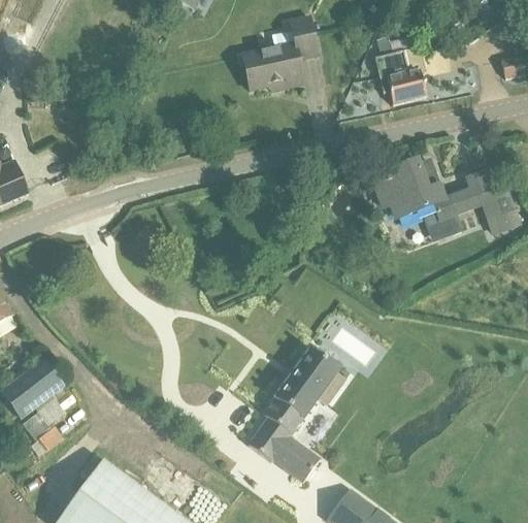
[(175,0),(193,9),(198,0),(175,0)]
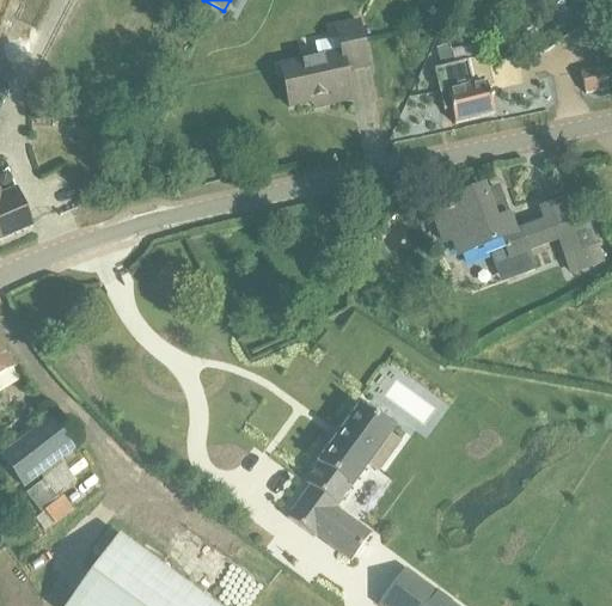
[(530,0),(520,12),(530,20),(546,0),(530,0)]
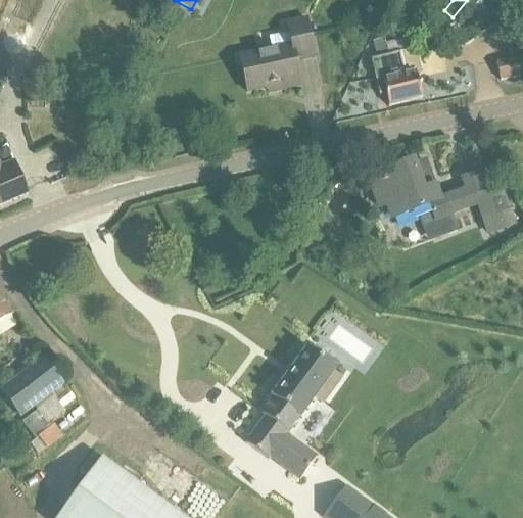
[(296,57),(316,53),(307,15),(287,19),(292,42),(239,53),(247,88),(282,80),(283,86),(301,82),(296,57)]
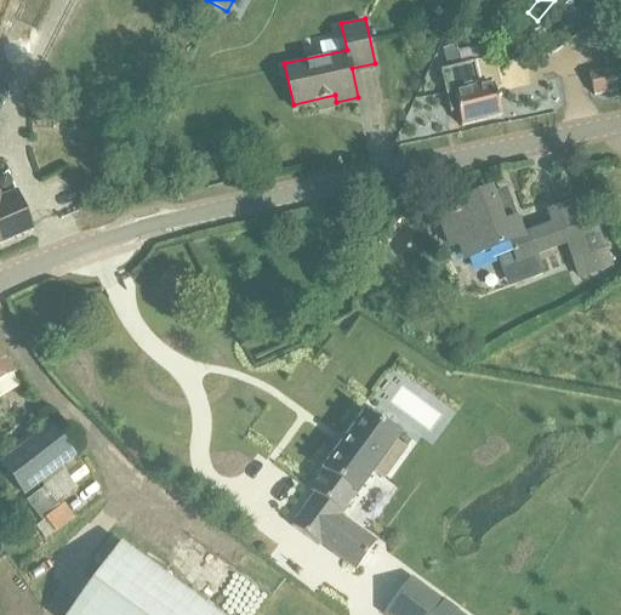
[(620,28),(594,34),(602,66),(588,68),(593,90),(620,84),(620,28)]
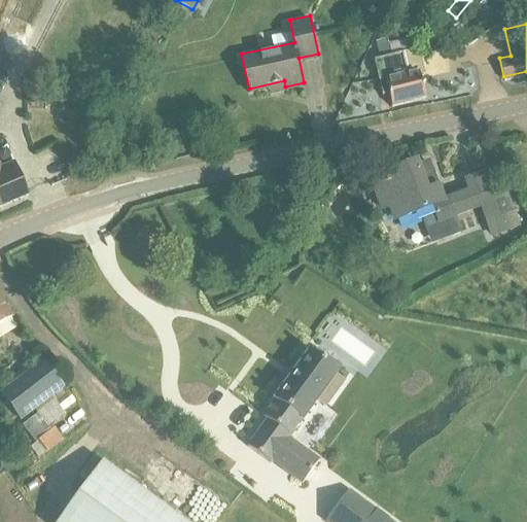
[(413,31),(393,37),(396,46),(415,40),(413,31)]
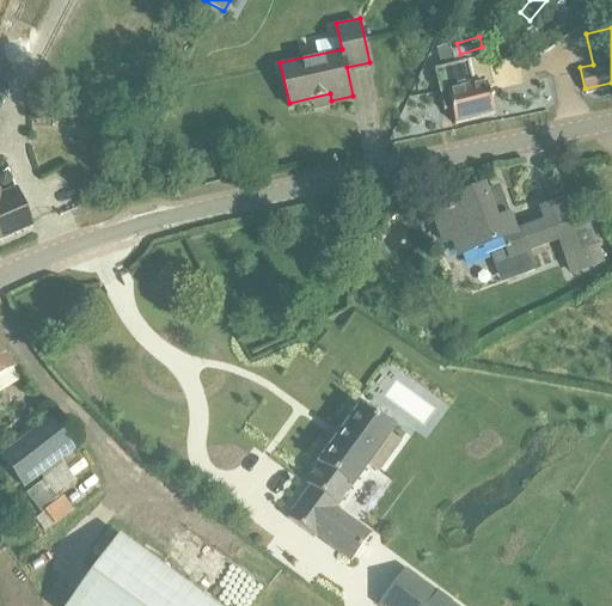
[(451,105),(454,120),(494,110),(487,79),(489,74),(484,53),(434,65),(444,106),(451,105)]
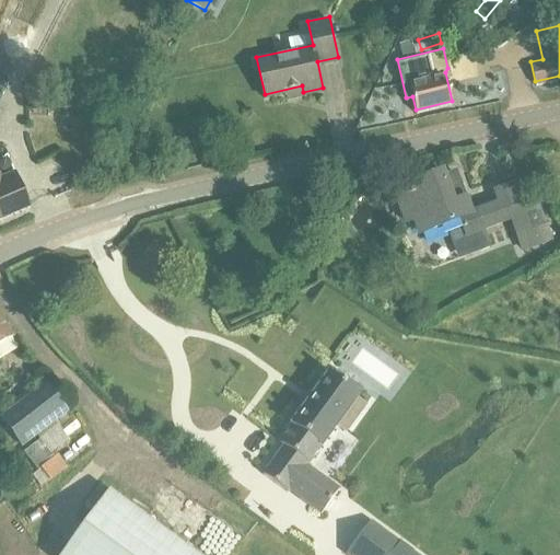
[(0,106),(4,96),(1,95),(9,79),(0,73),(0,106)]
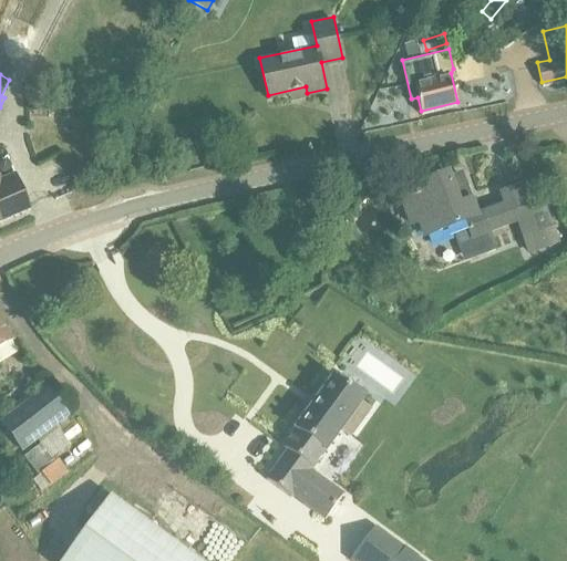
[(519,221),(527,242),(528,248),(536,246),(546,242),(521,183),(501,190),(505,199),(482,209),(463,165),(425,179),(428,187),(403,197),(412,222),(420,219),(425,235),(451,225),(457,241),(517,218),(519,221)]
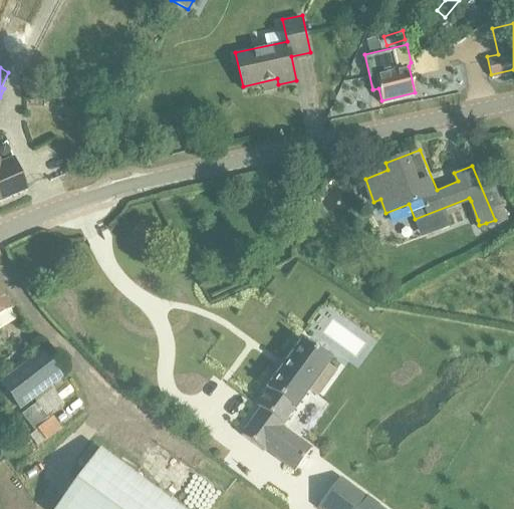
[(0,197),(27,186),(14,155),(0,160),(0,197)]
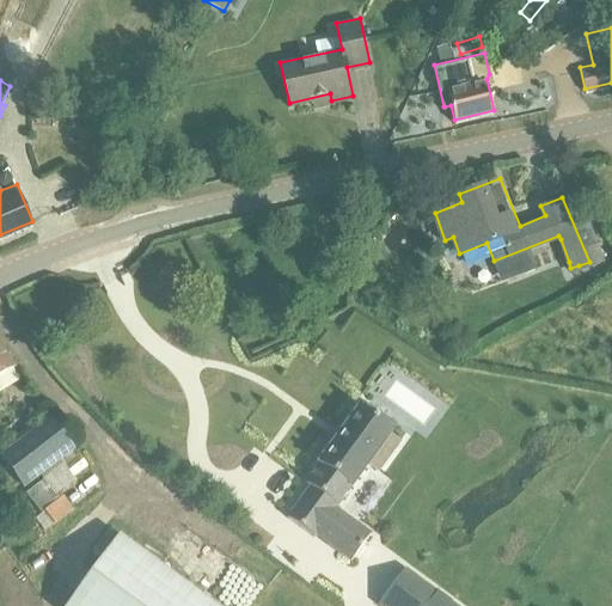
[(579,265),(570,268),(569,262),(525,279),(533,299),(585,280),(579,265)]
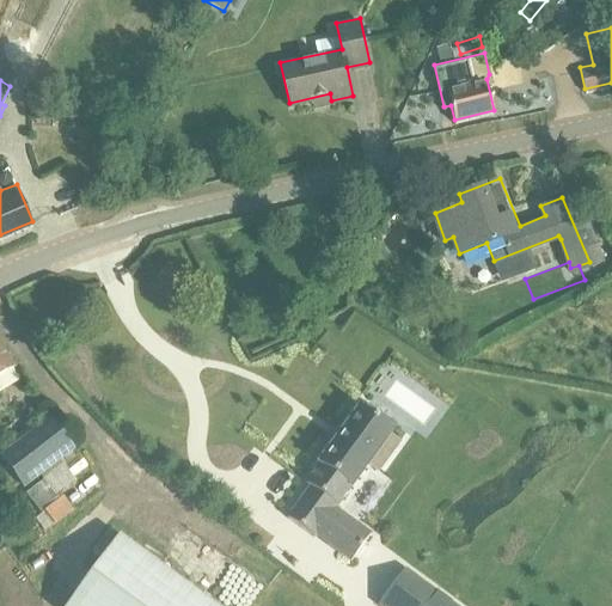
[(0,391),(0,371),(12,363),(0,342),(0,391)]
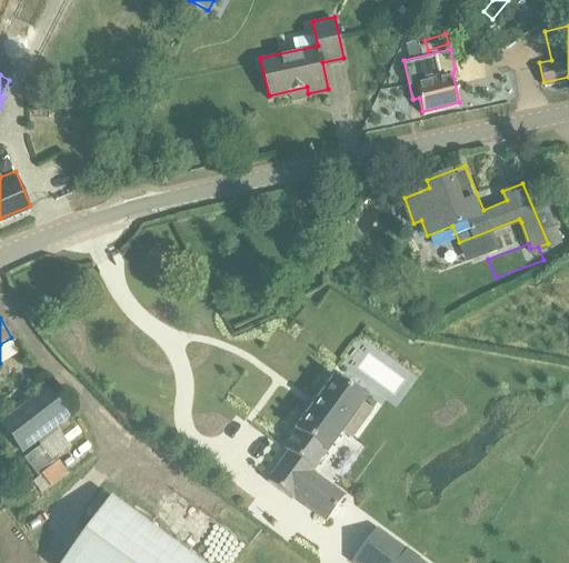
[(399,385),(409,370),(371,347),(361,362),(399,385)]
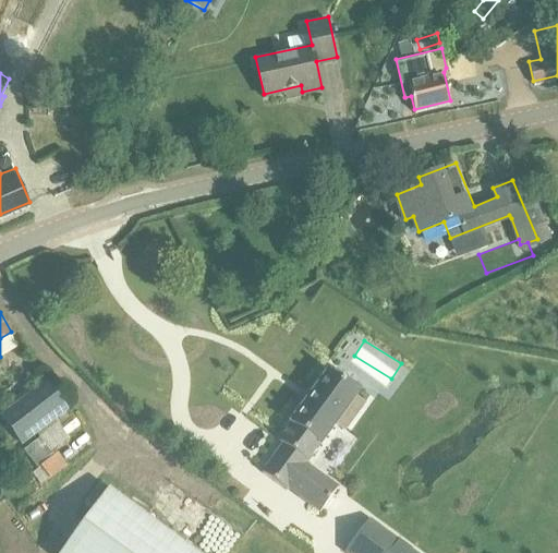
[(282,441),(262,468),(287,487),(288,485),(319,508),(338,484),(305,460),(336,419),(346,425),(364,400),(355,394),(362,385),(336,365),(331,371),(328,368),(290,420),(292,421),(279,437),(282,441)]
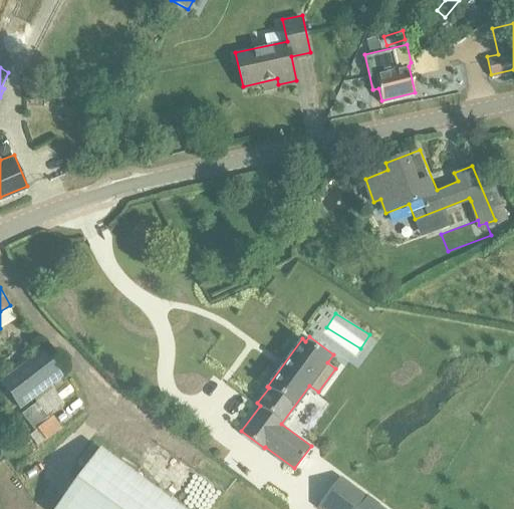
[(0,377),(0,380),(18,407),(60,375),(41,348),(0,377)]
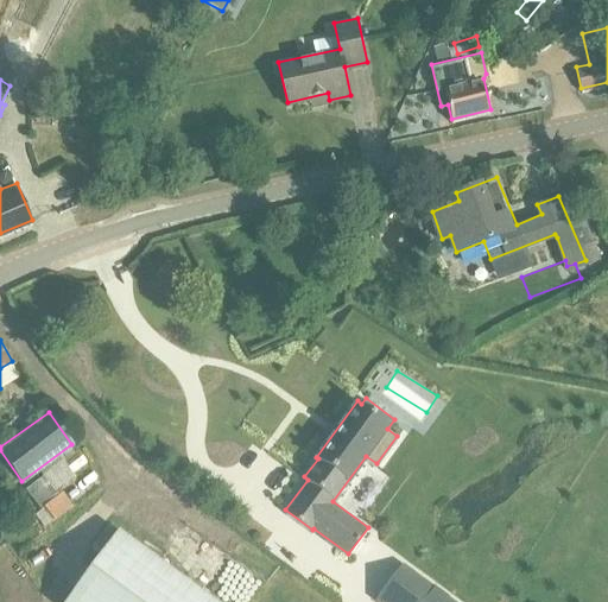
[(69,486),(38,506),(48,521),(78,501),(69,486)]
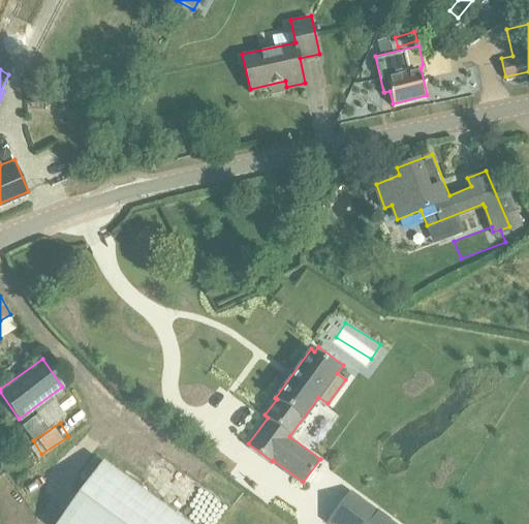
[(56,523),(191,523),(103,459),(56,523)]
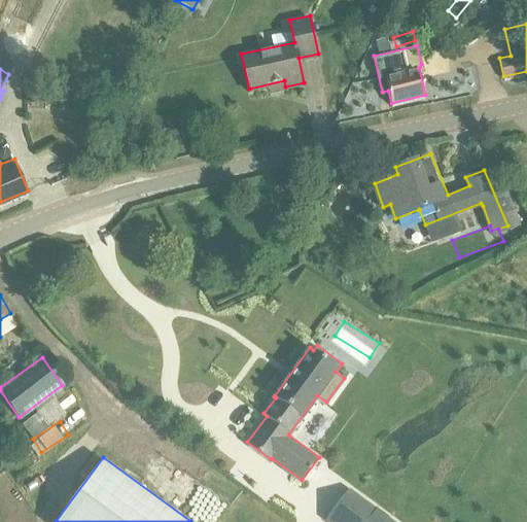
[(396,521),(348,486),(325,517),(331,521),(396,521)]
